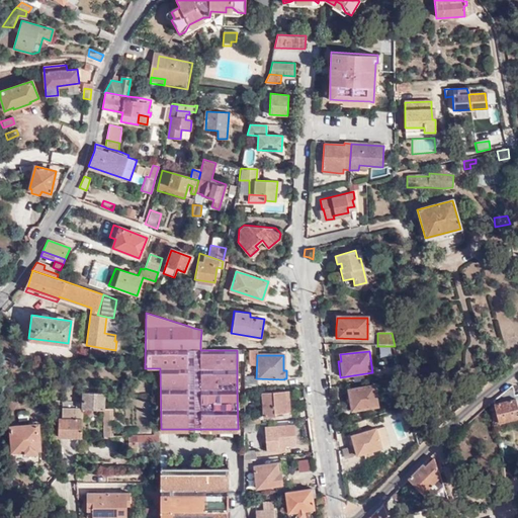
[(255,376),(243,376),(243,385),(255,385),(255,376)]
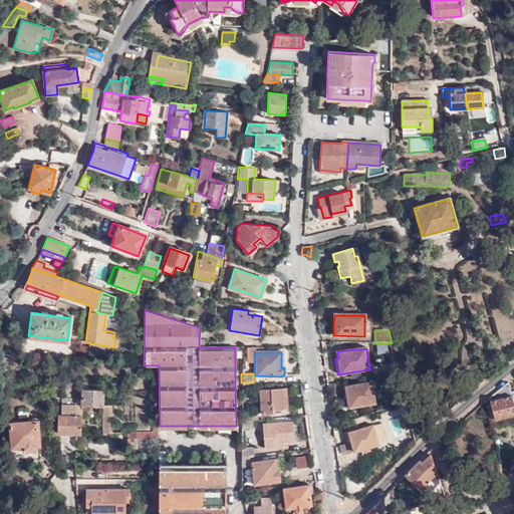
[(513,377),(490,398),(495,421),(513,415),(513,393),(511,394),(509,390),(513,386),(513,377)]
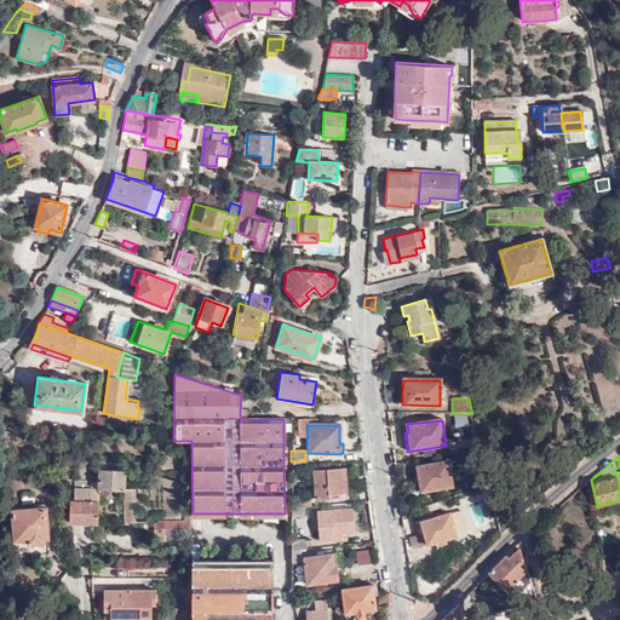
[(417,466),(420,492),(452,487),(447,463),(417,466)]
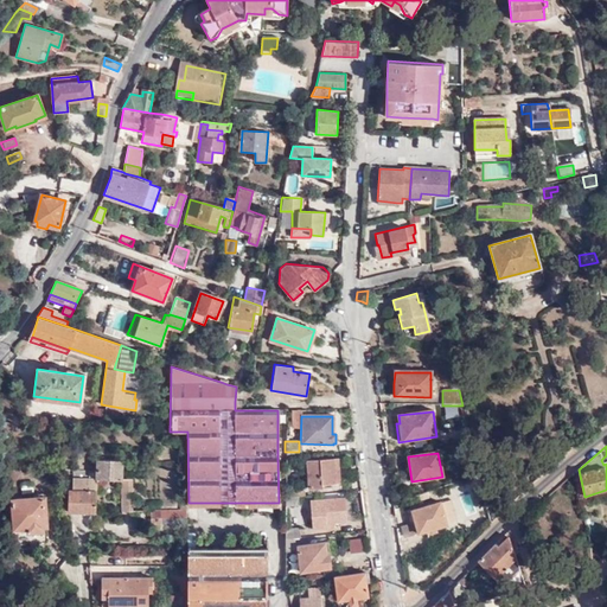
[(97,459),(97,472),(74,471),(72,491),(68,491),(68,512),(95,512),(97,477),(121,478),(122,460),(97,459)]
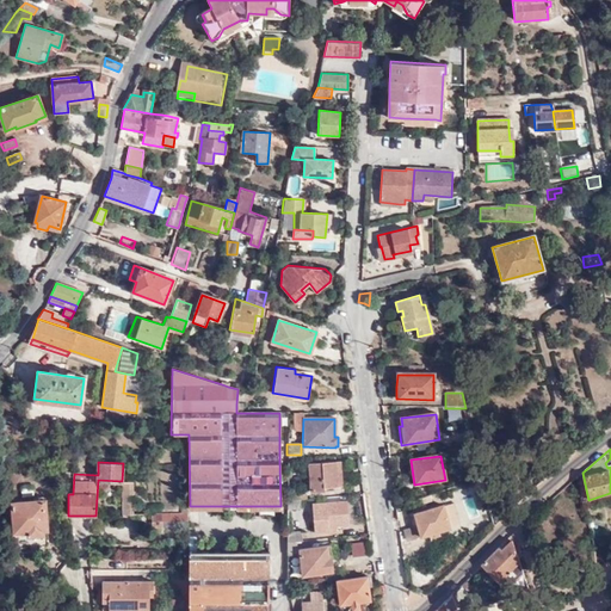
[(339,487),(338,462),(307,464),(309,493),(331,492),(331,488),(339,487)]
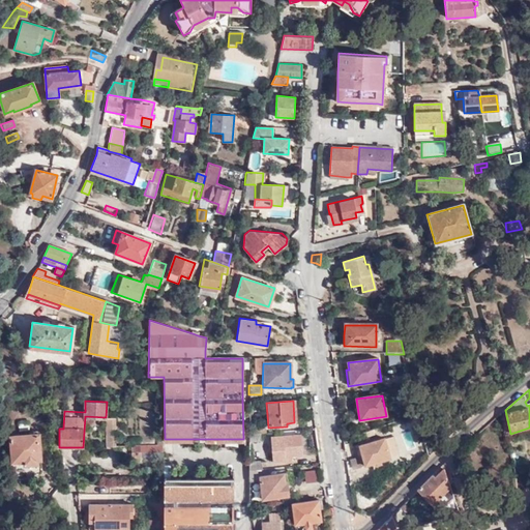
[(114,445),(114,418),(107,418),(106,444),(114,445)]
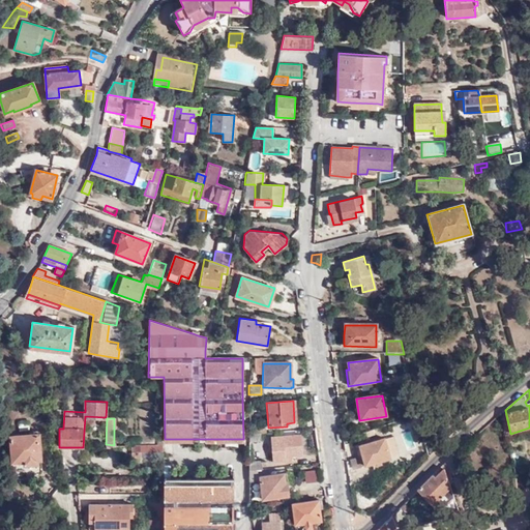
[(247,427),(248,435),(260,434),(265,433),(264,425),(247,427)]
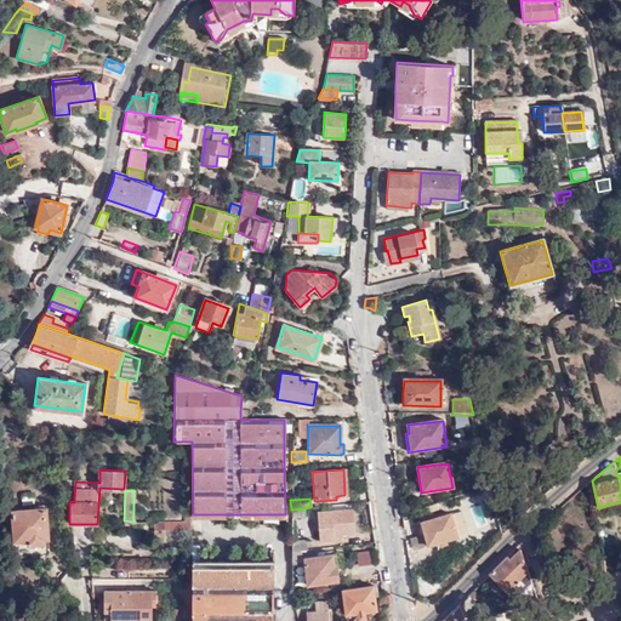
[(43,542),(41,539),(46,537),(45,510),(34,510),(33,506),(24,506),(24,511),(11,511),(13,540),(27,540),(28,543),(43,542)]
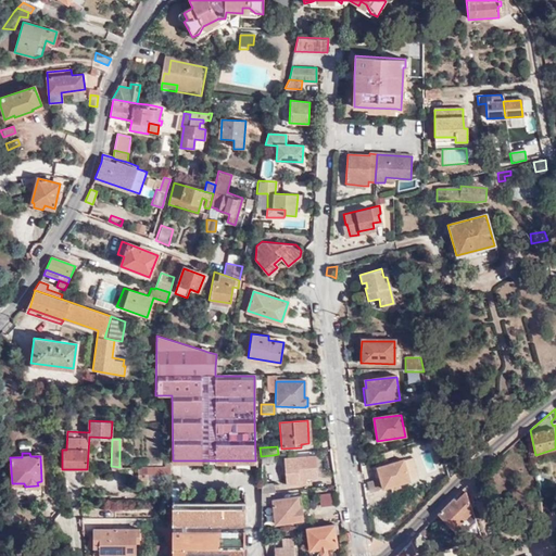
[(273,455),(261,456),(262,470),(272,469),(272,463),(273,463),(273,455)]
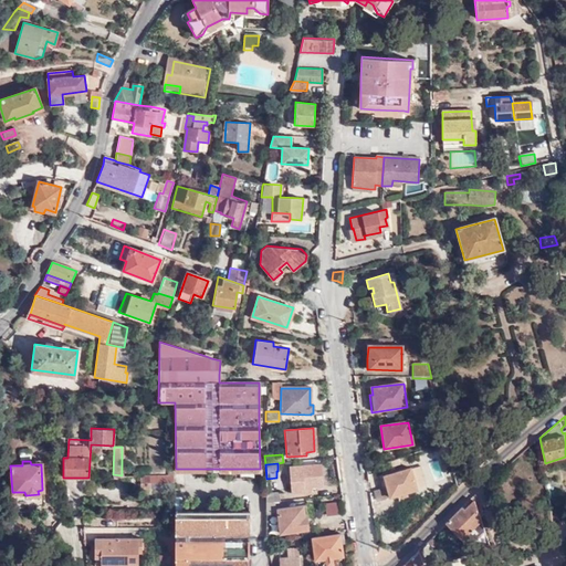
[(322,485),(320,464),(290,468),(291,493),(304,492),(304,488),(322,485)]
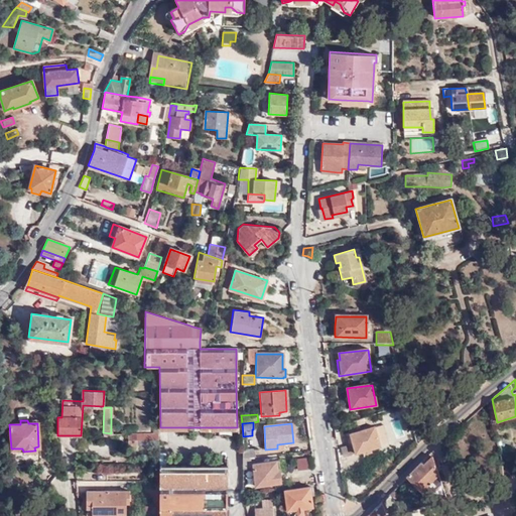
[(379,446),(374,428),(350,434),(346,436),(348,445),(353,444),(355,453),(379,446)]
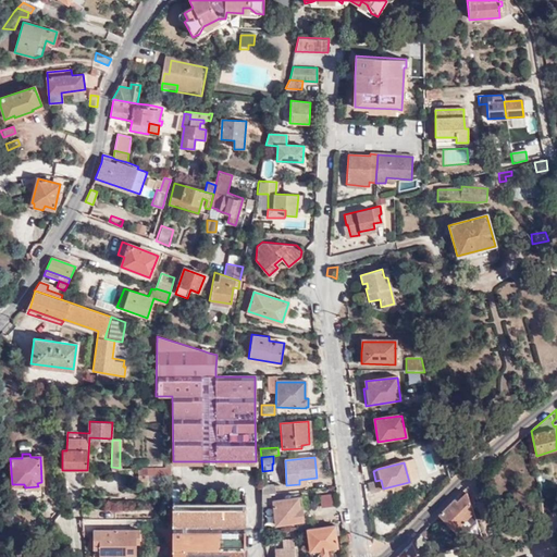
[(171,482),(171,469),(138,468),(138,481),(171,482)]
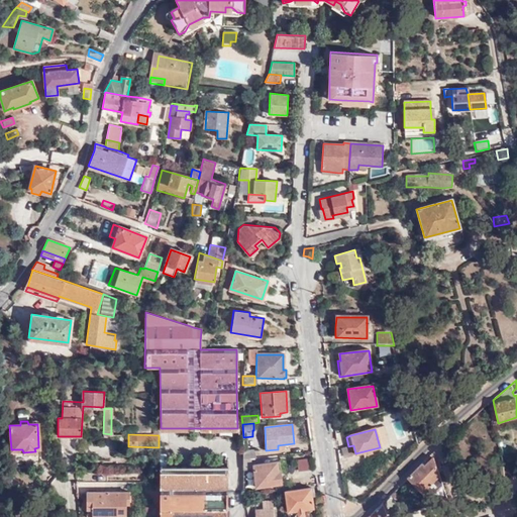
[(249,459),(255,458),(254,450),(242,452),(242,459),(249,459)]
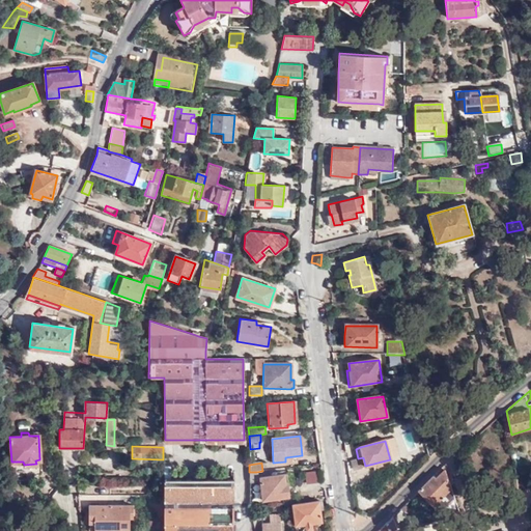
[(178,530),(178,523),(233,524),(233,482),(170,481),(170,468),(164,468),(163,530),(178,530)]
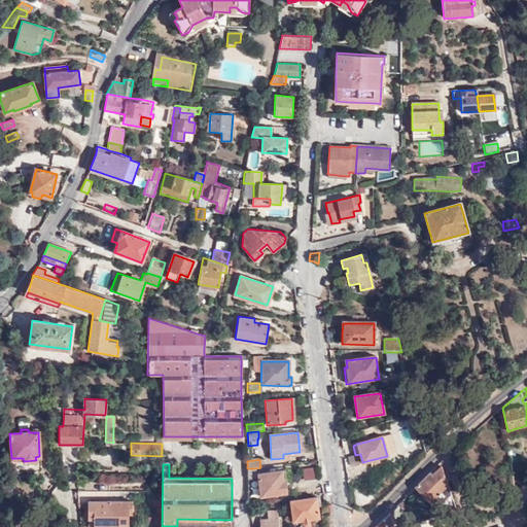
[(303,468),(305,481),(319,479),(317,466),(303,468)]
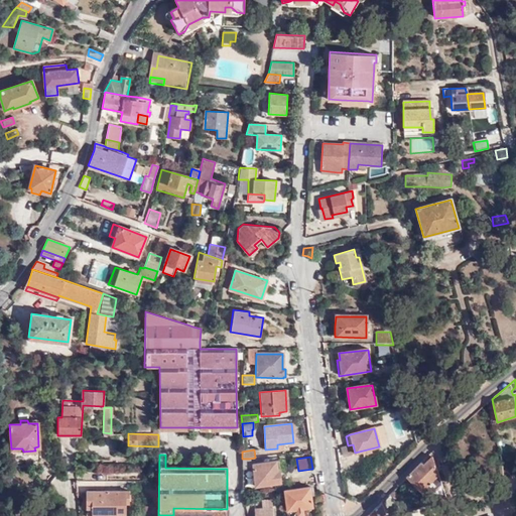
[(421,467),(419,465),(405,478),(427,497),(440,483),(431,457),(421,467)]
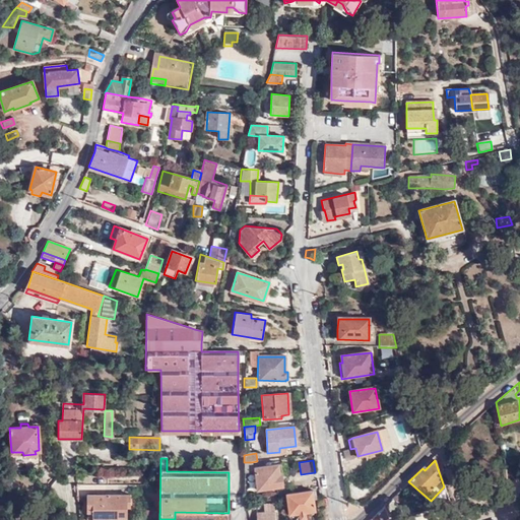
[(254,468),(257,491),(282,488),(281,475),(278,475),(277,465),(272,466),(272,463),(264,464),(265,467),(254,468)]
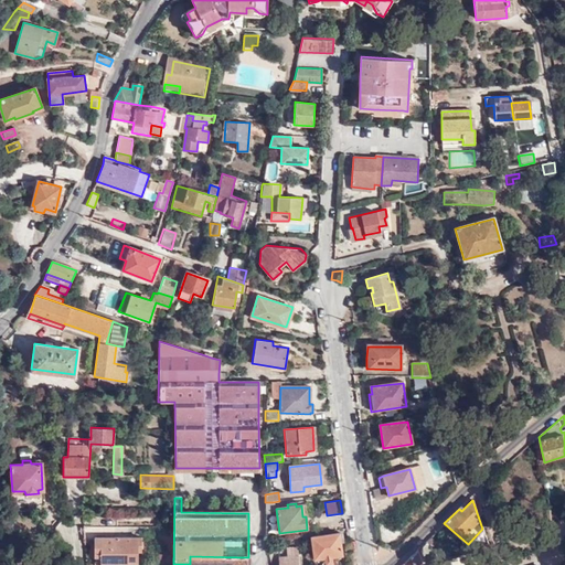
[(158,528),(145,528),(146,539),(158,540),(158,528)]
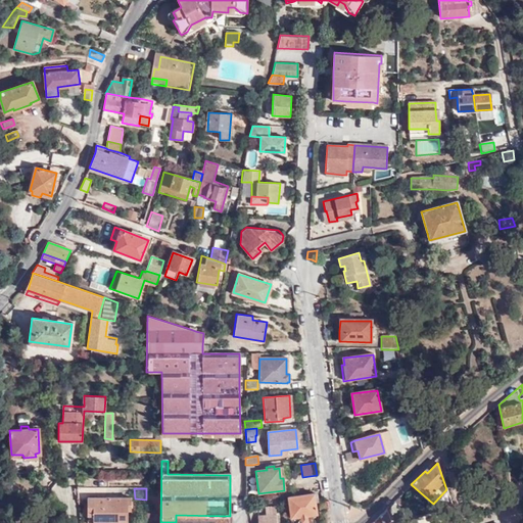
[(146,500),(146,509),(159,509),(160,488),(146,488),(146,500)]
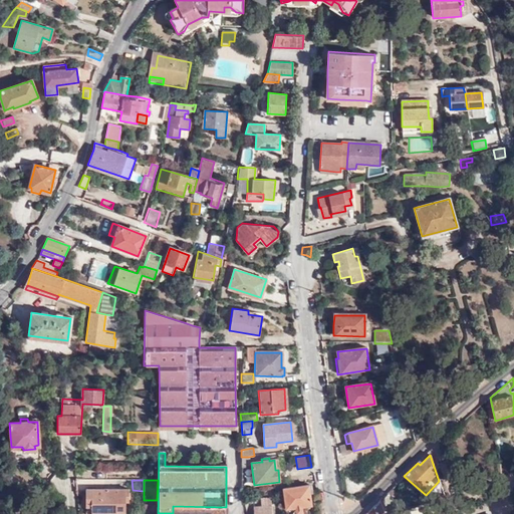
[(285,509),(294,508),(302,507),(311,505),(308,486),(283,489),(285,509)]
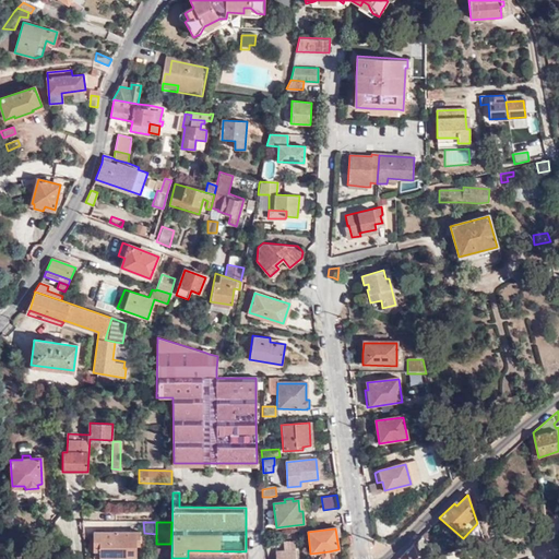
[(94,533),(94,550),(102,551),(102,558),(116,558),(117,558),(137,558),(135,546),(141,546),(141,534),(94,533)]
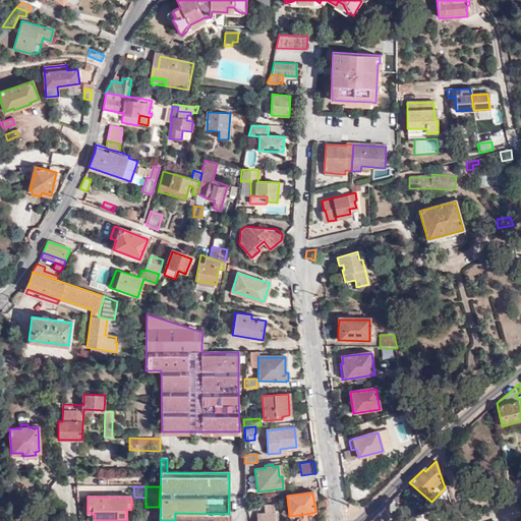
[(440,516),(453,510),(449,501),(437,507),(440,516)]
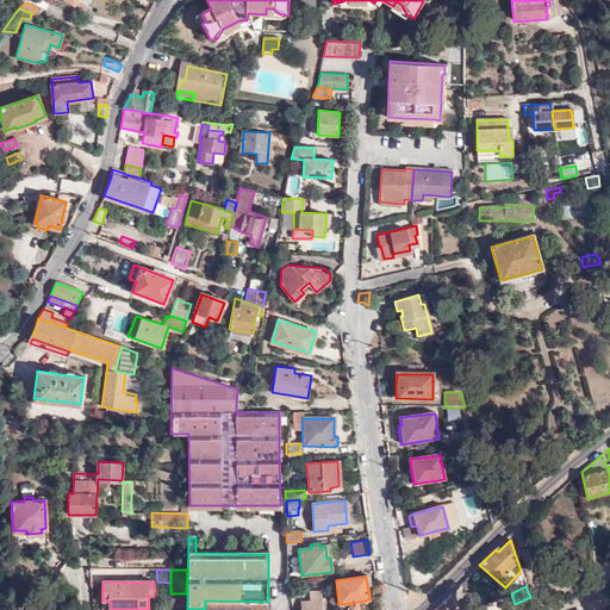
[(322,609),(321,592),(310,592),(311,603),(302,604),(303,609),(322,609)]
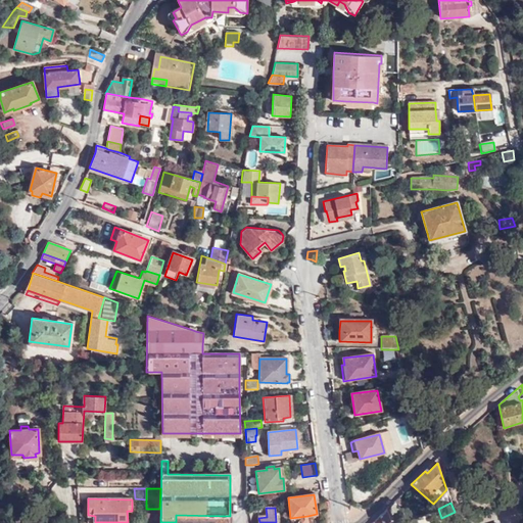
[(382,522),(385,522),(390,521),(386,509),(380,516),(382,522)]
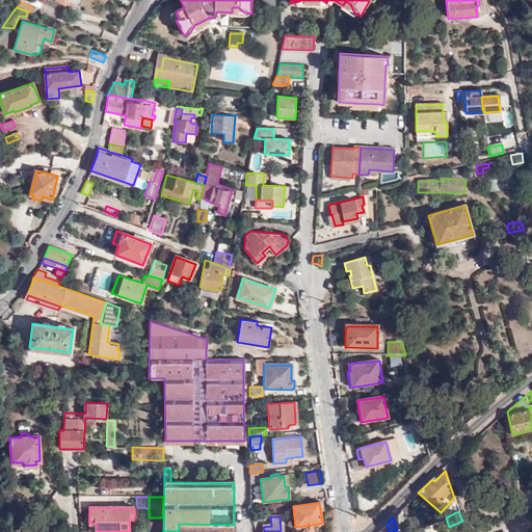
[(38,531),(38,523),(21,525),(22,531),(38,531)]
